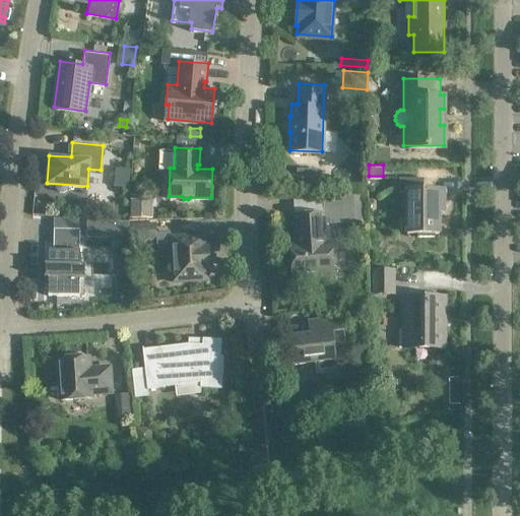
[(122,168),(121,186),(129,187),(130,169),(122,168)]
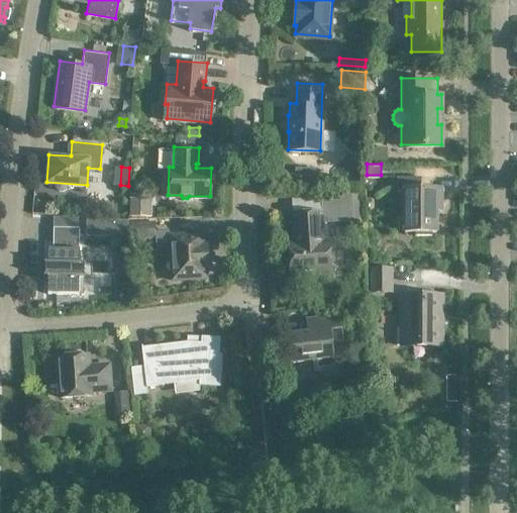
[(432,229),(436,229),(436,201),(441,201),(441,187),(421,187),(421,175),(397,175),(397,188),(405,188),(405,229),(415,229),(415,233),(432,233),(432,229)]
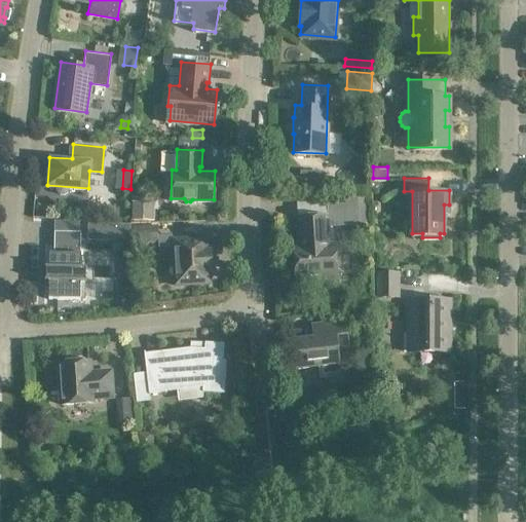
[(357,196),(332,197),(333,214),(337,218),(359,217),(357,196)]
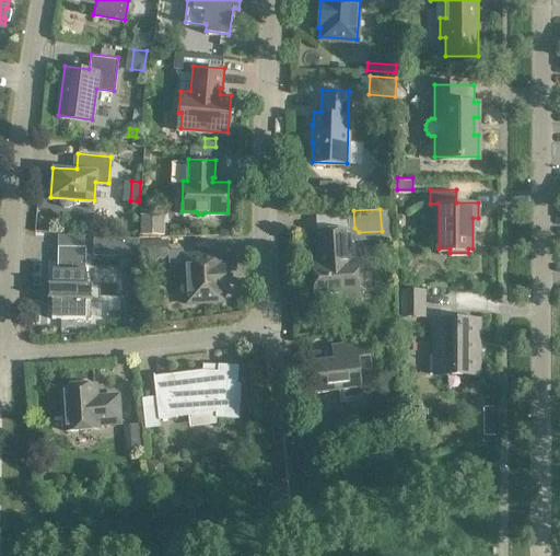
[(359,293),(357,257),(351,257),(349,227),(316,229),(318,259),(313,259),(315,296),(337,294),(337,303),(341,308),(354,307),(359,302),(359,293)]
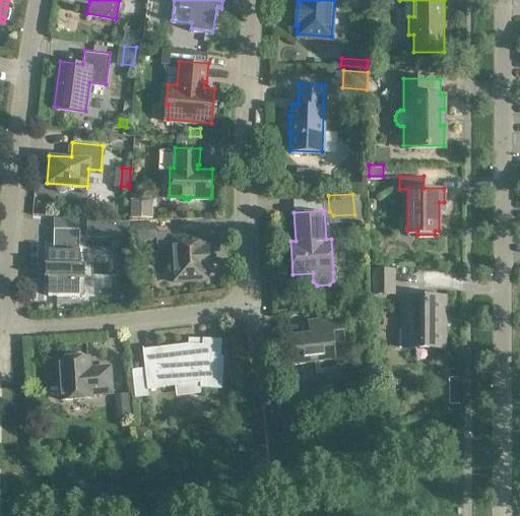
[(45,262),(44,276),(48,276),(48,294),(84,294),(84,276),(85,276),(85,263),(79,262),(80,227),(78,227),(78,216),(54,215),(53,249),(49,249),(49,262),(45,262)]
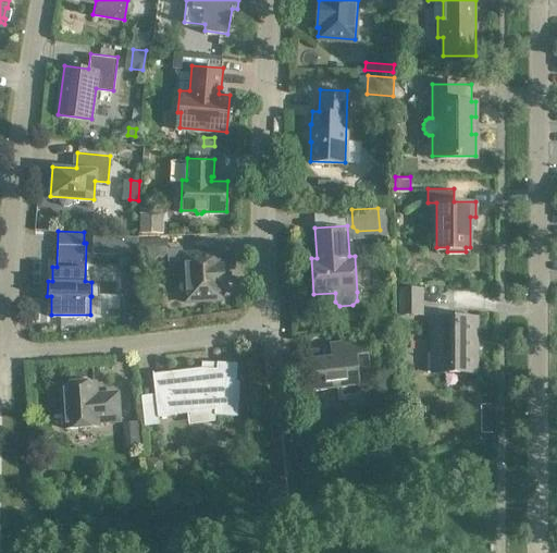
[(166,234),(138,236),(139,254),(168,253),(166,234)]
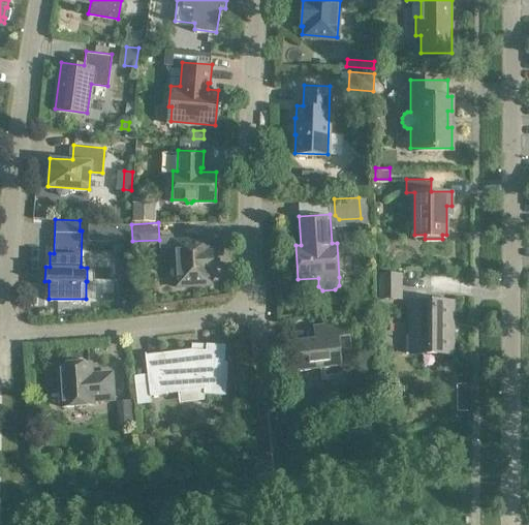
[(89,223),(88,239),(130,240),(130,223),(89,223)]
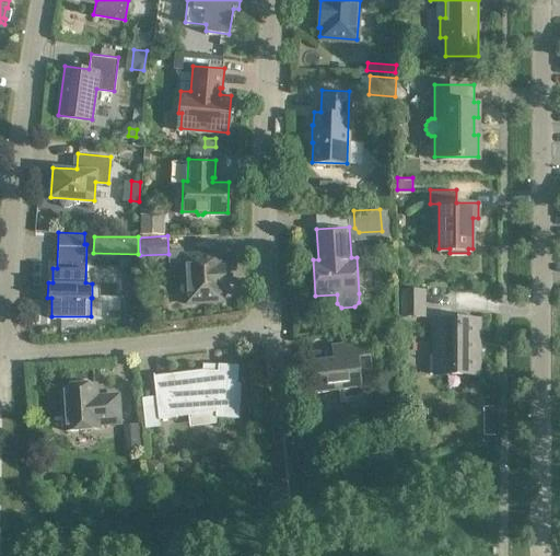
[(223,289),(225,289),(223,261),(221,261),(221,251),(184,253),(186,301),(223,299),(223,289)]
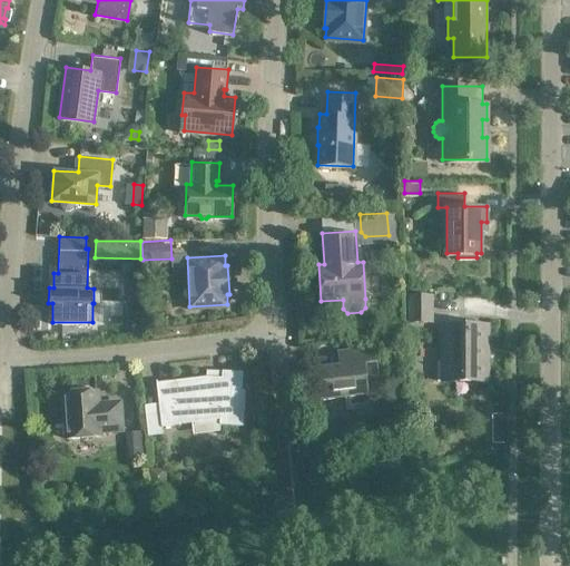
[(432,293),(410,293),(410,320),(432,320),(432,293)]
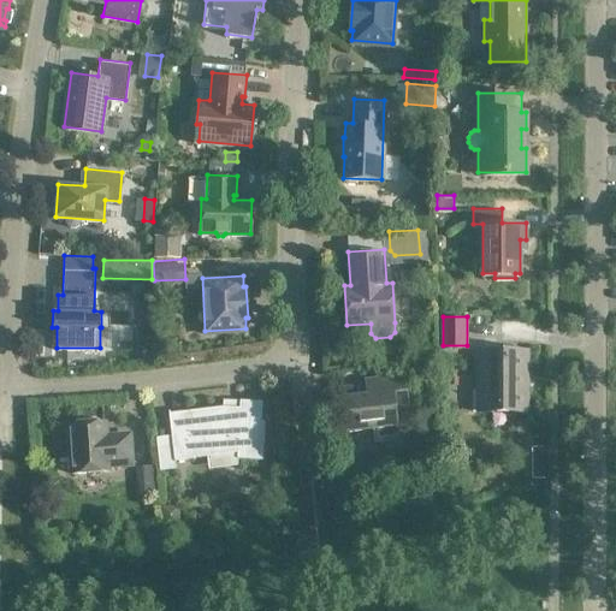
[(473,408),(526,408),(526,350),(480,350),(480,387),(473,387),(473,408)]
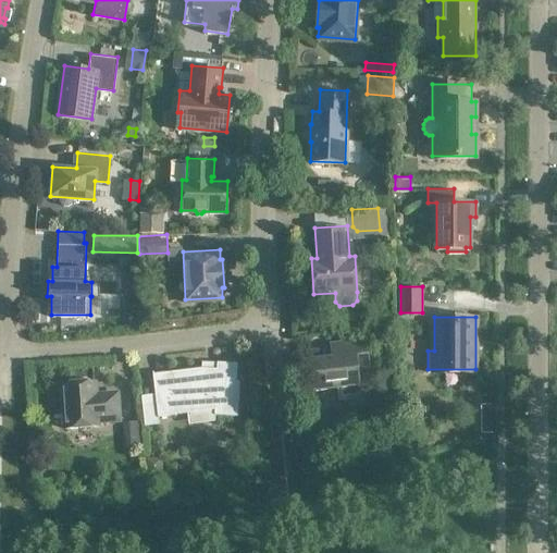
[(360,396),(359,383),(357,366),(369,364),(366,338),(337,341),(339,356),(311,359),(314,389),(337,385),(338,398),(360,396)]
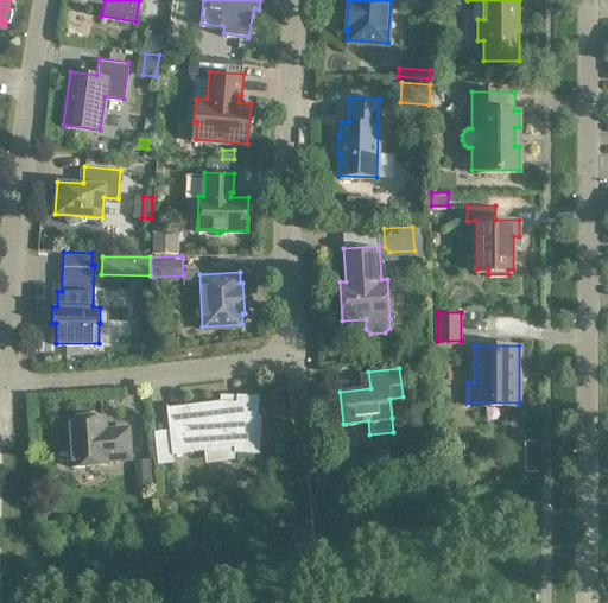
[(259,452),(259,440),(260,414),(258,414),(258,395),(236,394),(236,401),(214,400),(166,406),(172,451),(234,444),(234,451),(259,452)]
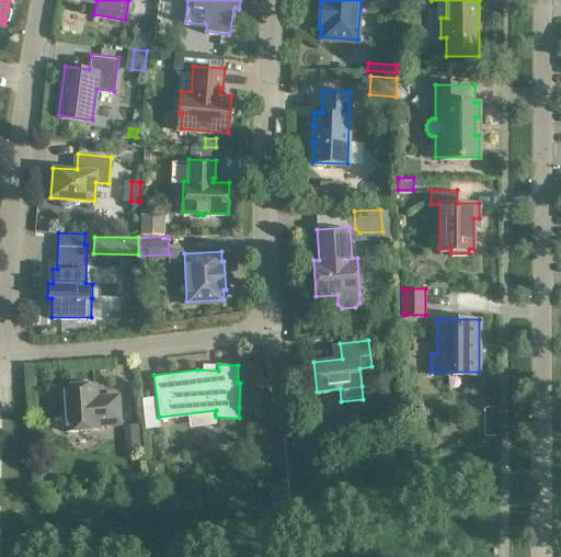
[(99,422),(119,421),(118,394),(102,395),(102,397),(96,398),(95,383),(90,384),(86,381),(71,382),(68,385),(63,385),(66,430),(99,427),(99,422)]
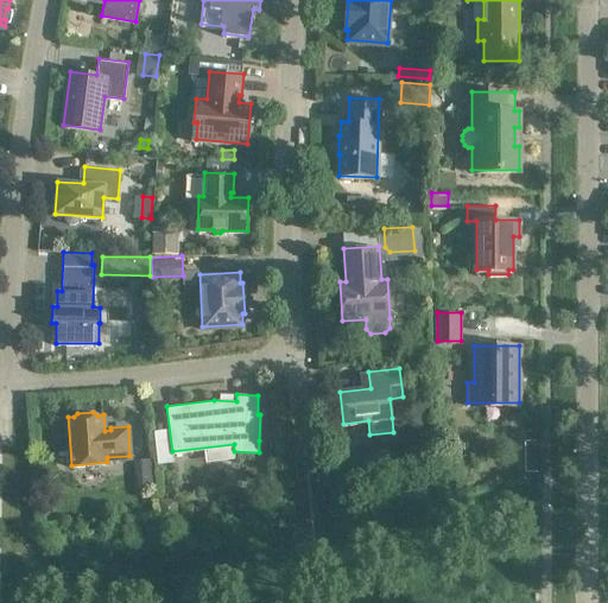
[(537,439),(525,439),(525,449),(537,449),(537,439)]
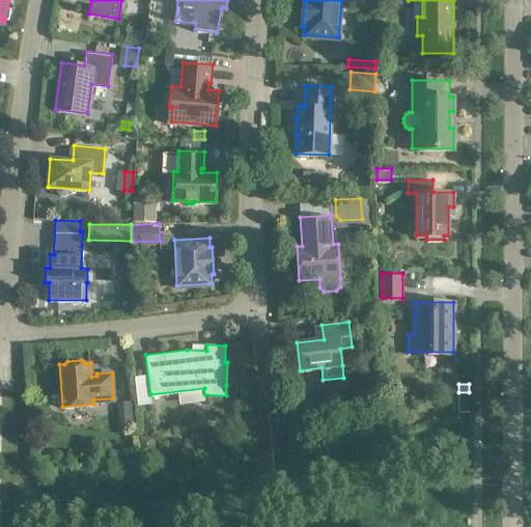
[(132,401),(118,403),(118,411),(133,410),(132,401)]
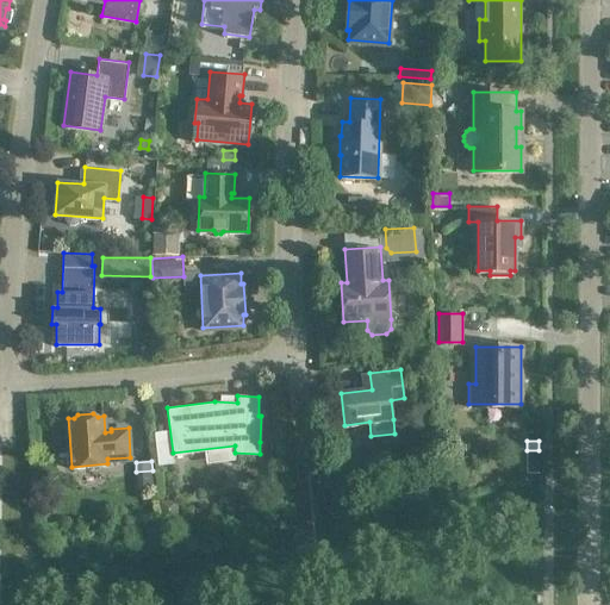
[(178,498),(160,500),(162,517),(180,516),(178,498)]
